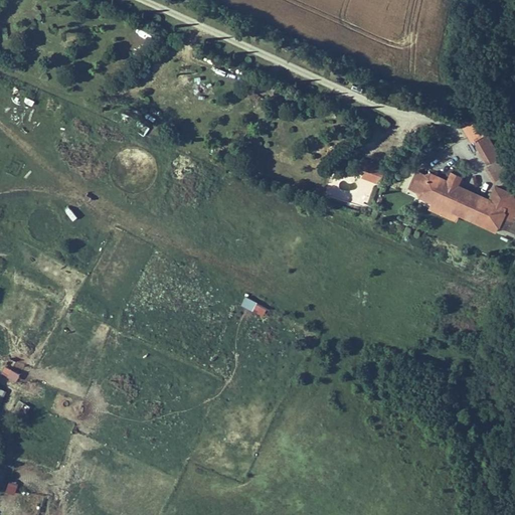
[(200,57),(199,62),(212,65),(213,60),(200,57)]
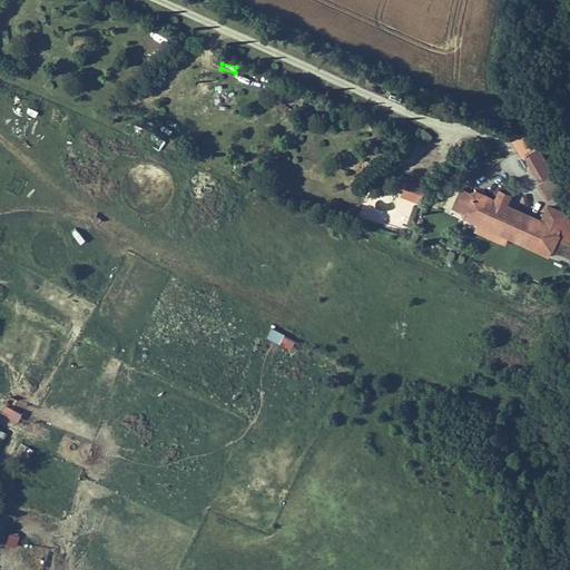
[(153,133),(147,140),(158,149),(165,140),(153,133)]
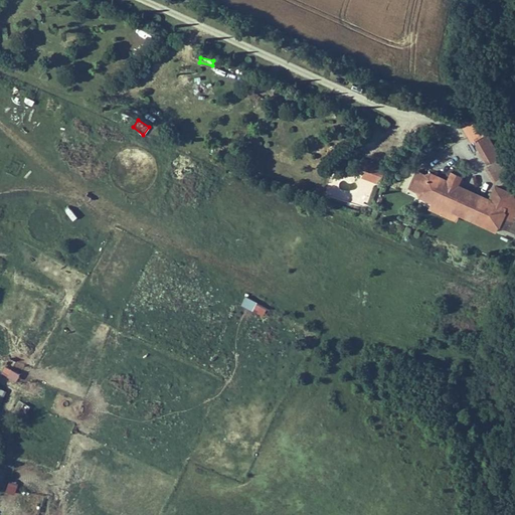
[(476,122),(468,128),(483,152),(493,147),(476,122)]
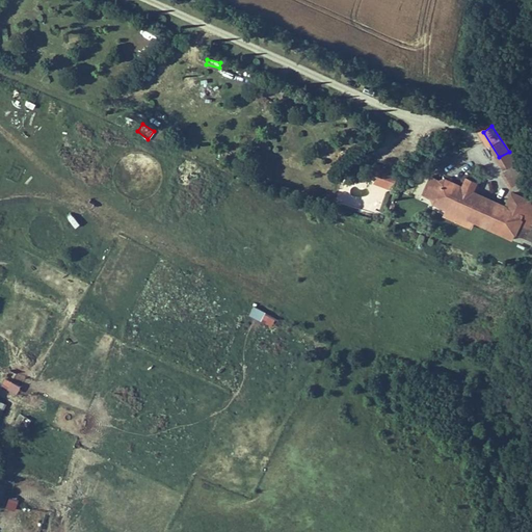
[(371,181),(390,190),(397,174),(379,165),(371,181)]
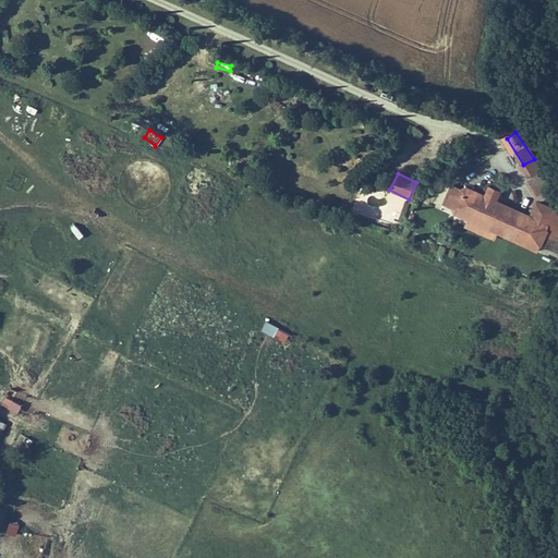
[(447,205),(465,213),(469,205),(522,226),(520,233),(534,239),(540,222),(549,226),(554,216),(550,215),(553,210),(545,207),(548,201),(549,197),(531,191),(524,206),(489,192),(493,181),(482,177),(477,187),(463,182),(462,185),(449,180),(441,198),(448,202),(447,205)]
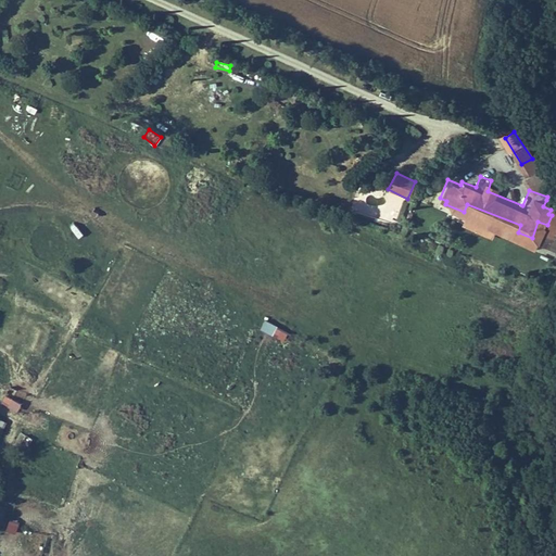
[(543,206),(551,210),(554,202),(546,200),(543,206)]
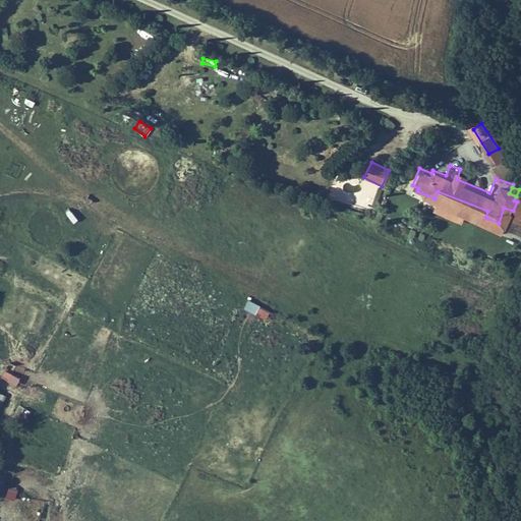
[(438,191),(435,198),(485,218),(487,211),(438,191)]
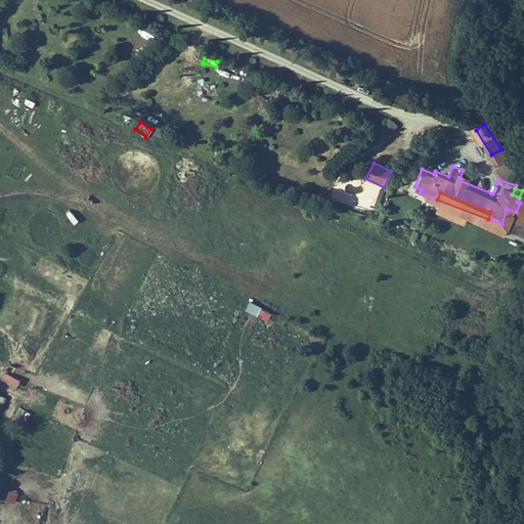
[(116,267),(114,273),(125,276),(127,270),(116,267)]
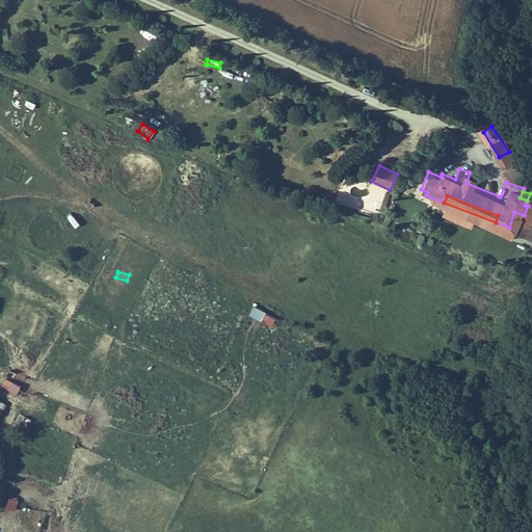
[(248,315),(271,324),(275,316),(251,306),(248,315)]
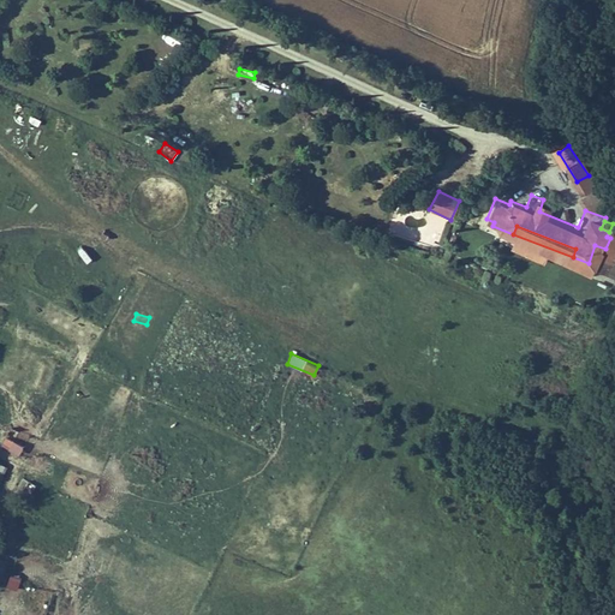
[(11,427),(7,436),(25,442),(28,433),(11,427)]
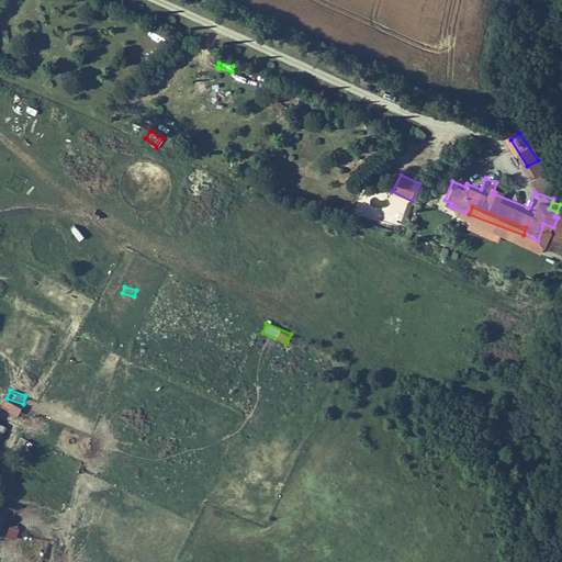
[(6,397),(1,407),(19,414),(23,405),(6,397)]
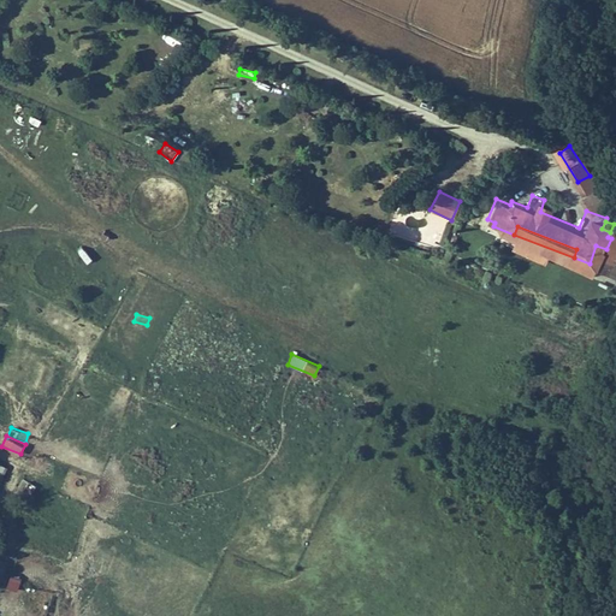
[(31,496),(35,484),(27,480),(22,492),(31,496)]
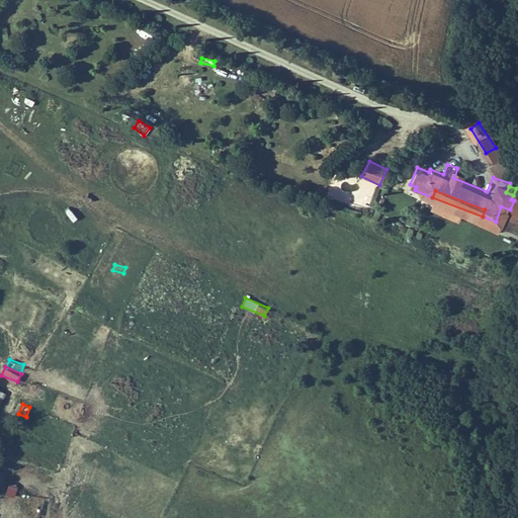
[(14,497),(18,486),(8,482),(4,493),(14,497)]
